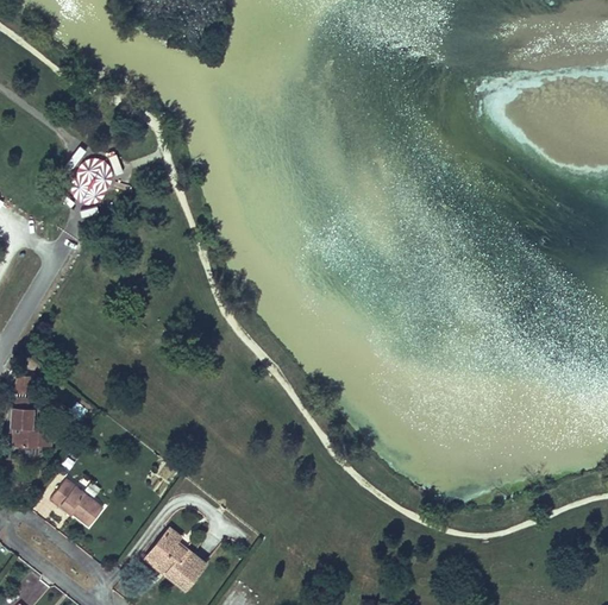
[(33,394),(33,377),(17,376),(17,394),(33,394)]
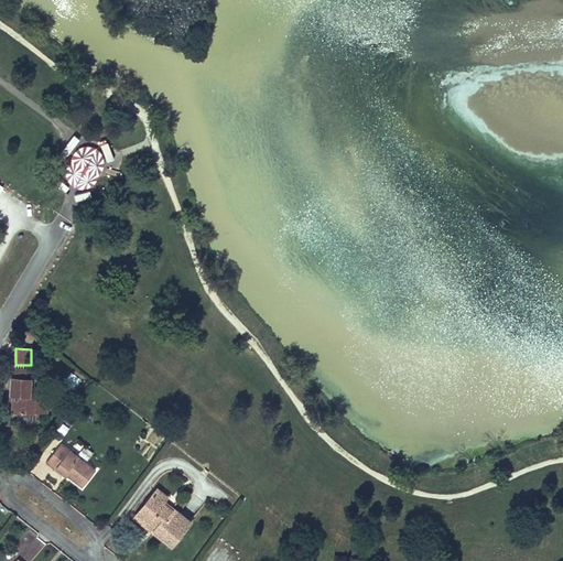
[(17,370),(17,379),(25,379),(26,370),(17,370)]
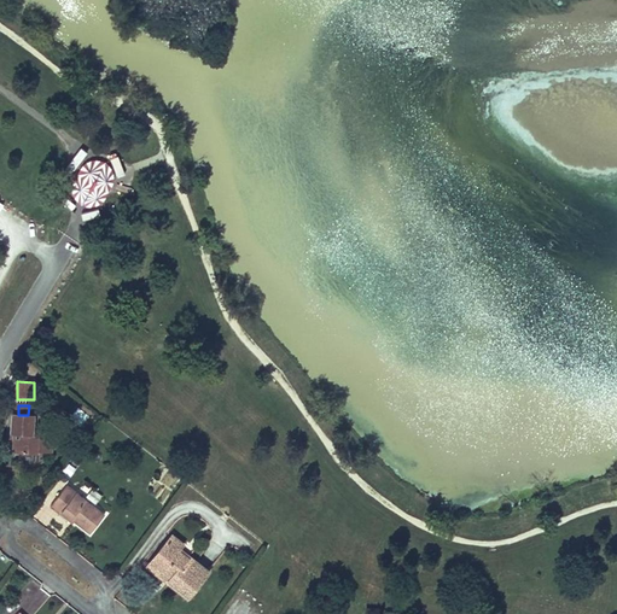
[(34,433),(35,415),(28,415),(18,415),(10,414),(9,433),(15,433),(15,440),(15,452),(39,454),(39,451),(52,452),(53,434),(34,433)]
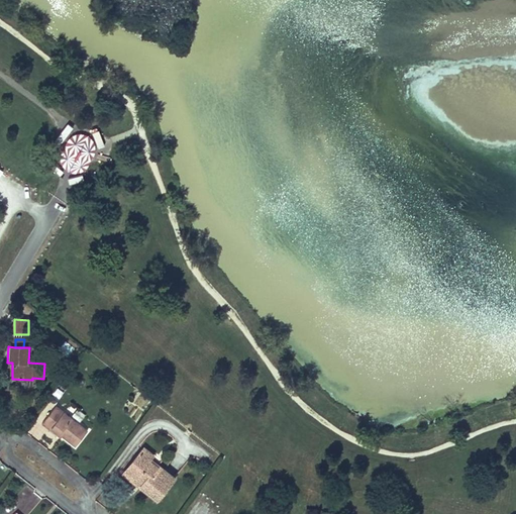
[(53,428),(76,447),(88,431),(58,406),(42,424),(50,431),(53,428)]
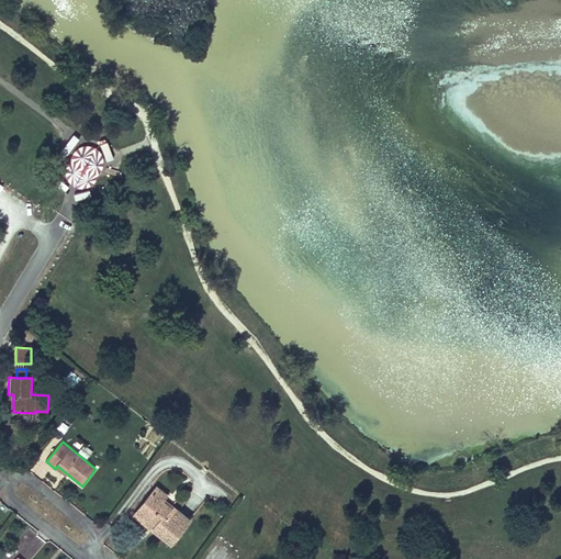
[(177,501),(157,485),(153,491),(172,506),(177,501)]
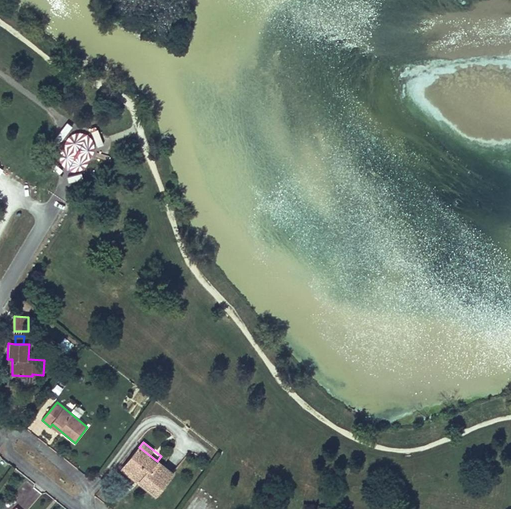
[(144,476),(140,481),(157,494),(173,473),(157,461),(139,447),(127,463),(144,476)]
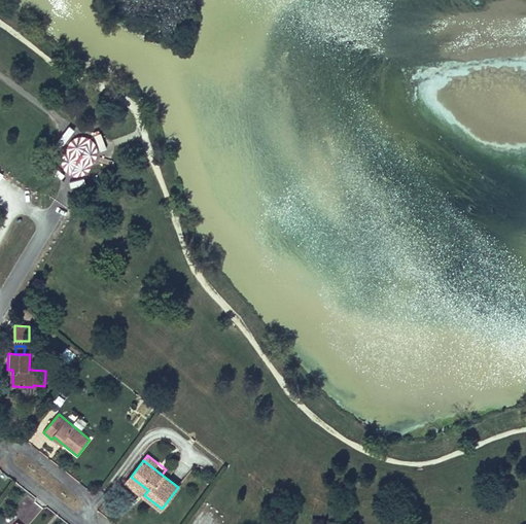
[(131,477),(127,482),(144,495),(148,490),(131,477)]
